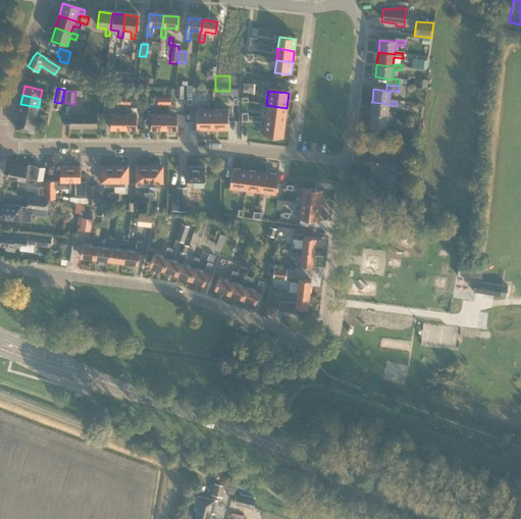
[(61,103),(54,102),(52,109),(59,110),(61,103)]
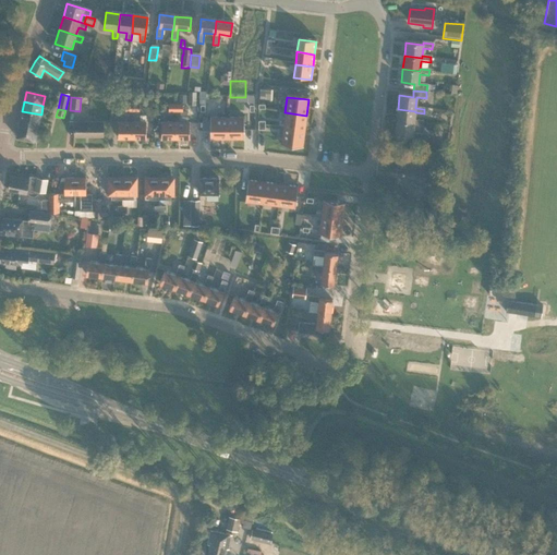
[(415,111),(398,109),(396,122),(413,124),(413,125),(422,127),(423,122),(414,121),(415,112),(415,111)]
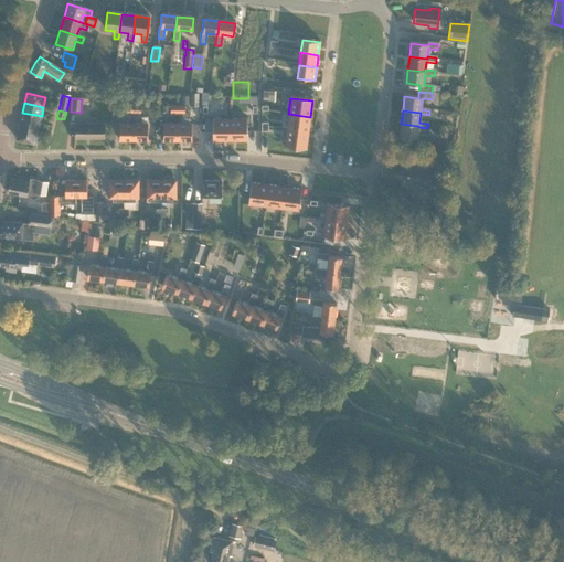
[(22,113),(21,122),(40,126),(42,116),(22,113)]
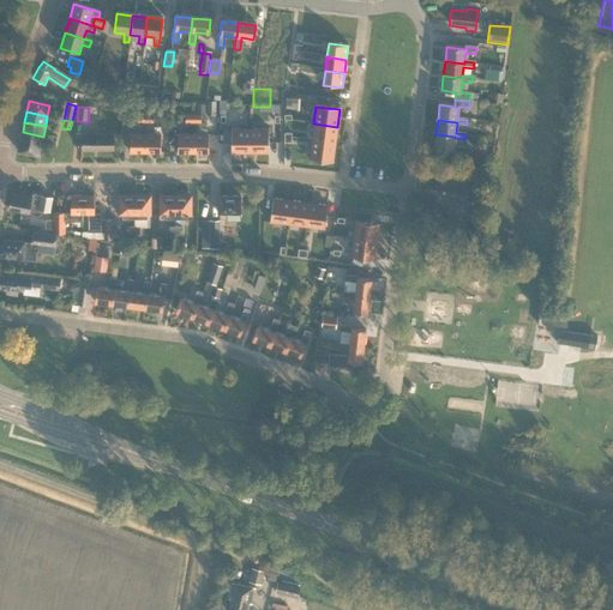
[(313,124),(311,142),(335,145),(337,127),(313,124)]
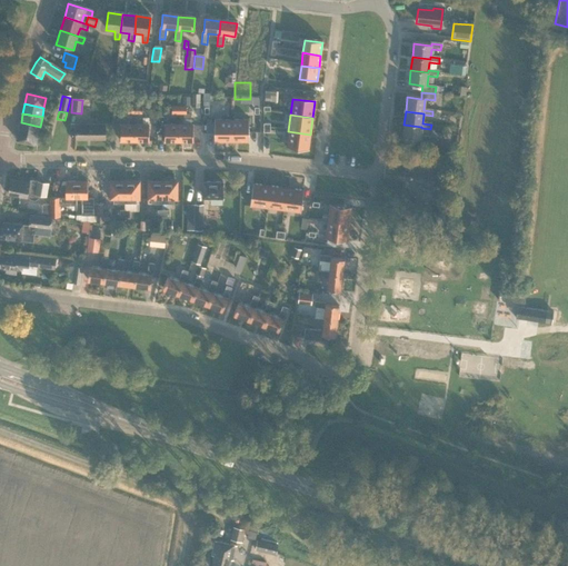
[(231,121),(215,121),(215,144),(231,144),(231,121)]
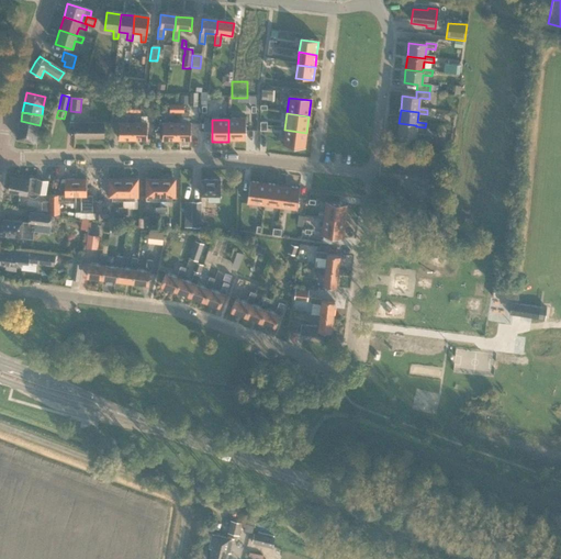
[(228,120),(228,142),(245,142),(245,120),(228,120)]
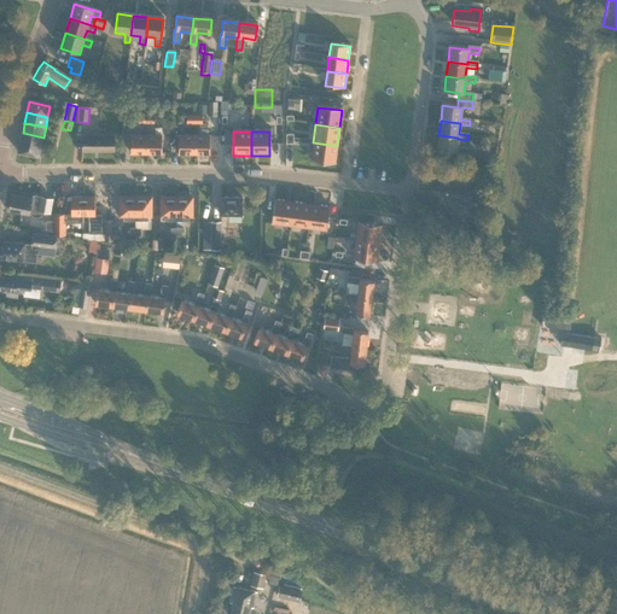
[(23,133),(21,144),(41,148),(44,138),(23,133)]
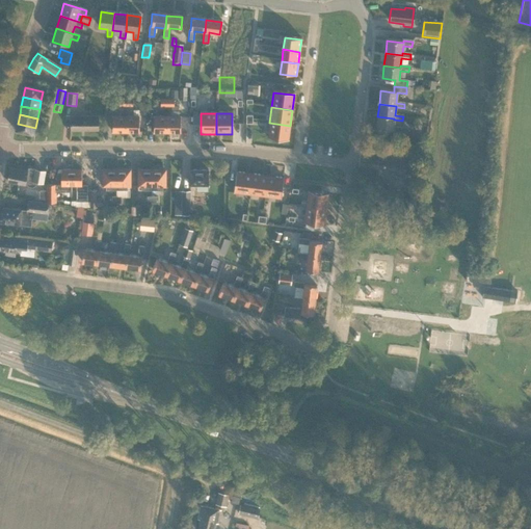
[(393,128),(394,120),(394,118),(377,116),(376,129),(392,131),(392,132),(401,133),(402,129),(393,128)]
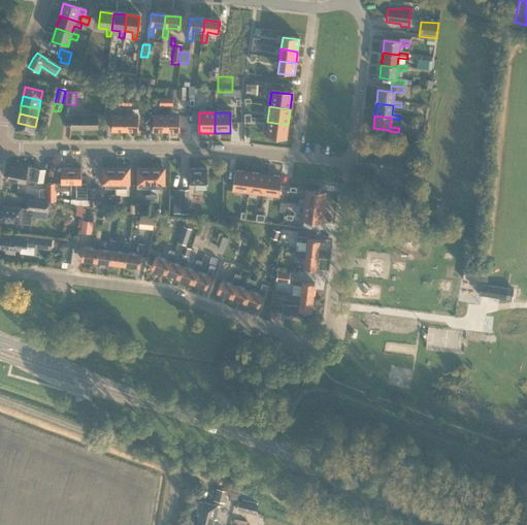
[(70,131),(97,131),(97,117),(70,117),(70,131)]
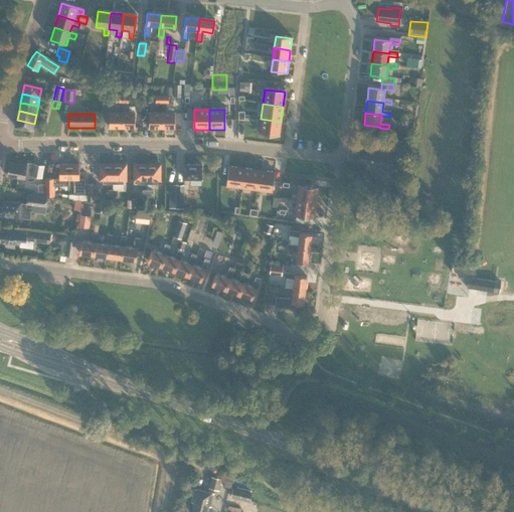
[(109,130),(122,130),(122,114),(109,114),(109,130)]
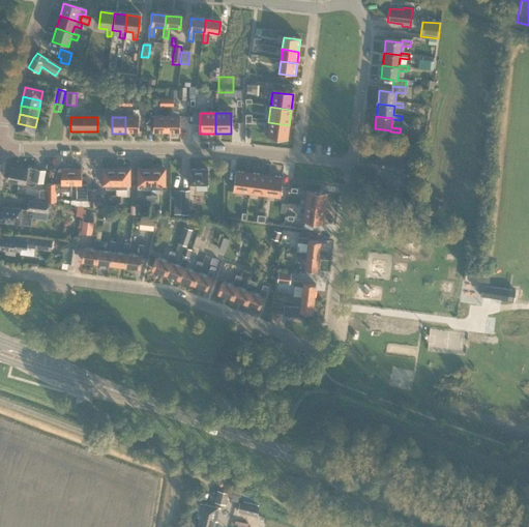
[(139,117),(125,117),(125,134),(139,134),(139,117)]
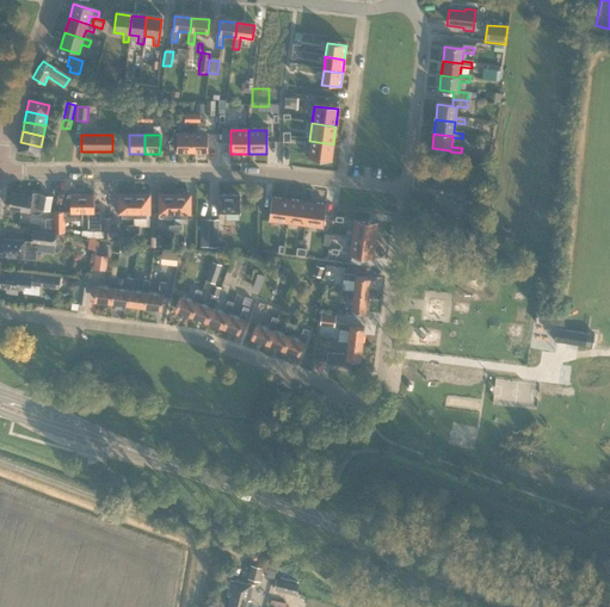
[(177,154),(191,154),(192,135),(177,135),(177,154)]
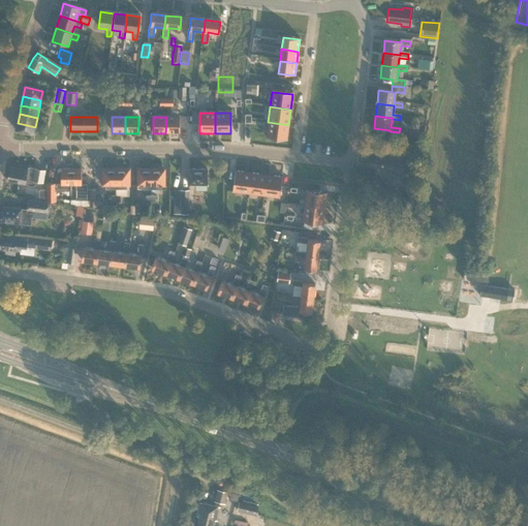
[(166,117),(165,133),(179,133),(179,117),(166,117)]
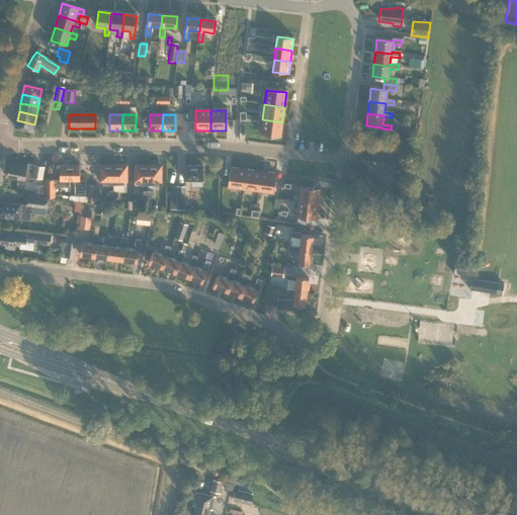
[(282,122),(262,119),(261,135),(280,138),(282,122)]
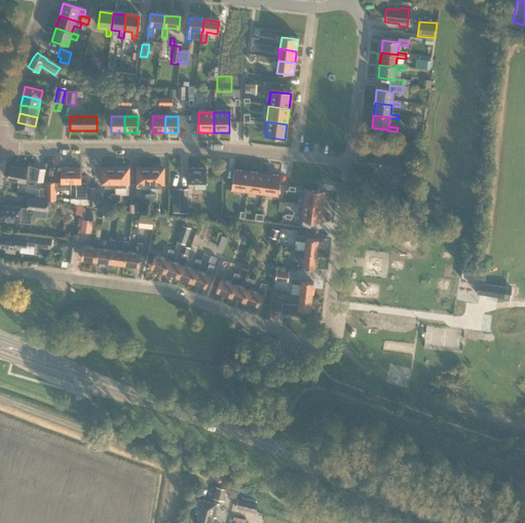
[(35,126),(17,122),(15,132),(33,135),(35,126)]
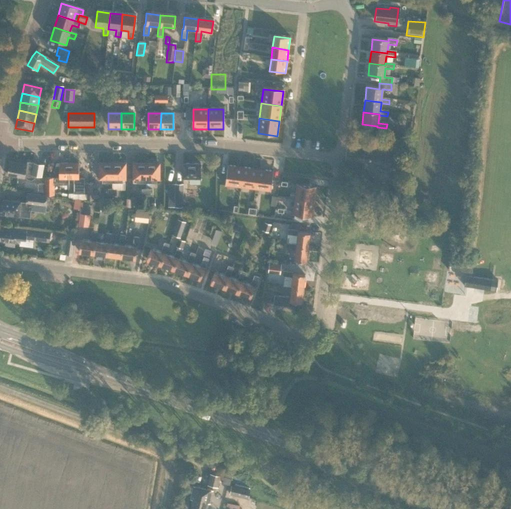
[(386,137),(385,146),(365,144),(363,159),(389,162),(388,172),(401,174),(402,164),(396,164),(398,142),(393,141),(393,138),(386,137)]
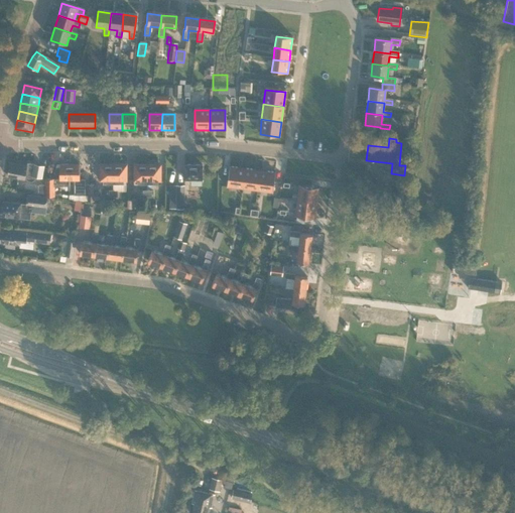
[(7,177),(23,180),(26,181),(27,182),(31,183),(34,181),(34,178),(41,179),(43,167),(27,164),(26,167),(9,163),(7,177)]
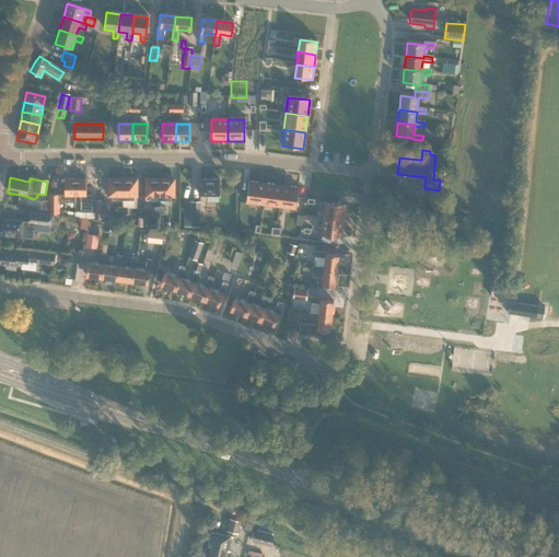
[(74,197),(74,181),(65,181),(65,197),(59,197),(59,195),(48,195),(48,215),(58,215),(59,204),(69,204),(69,197),(74,197)]
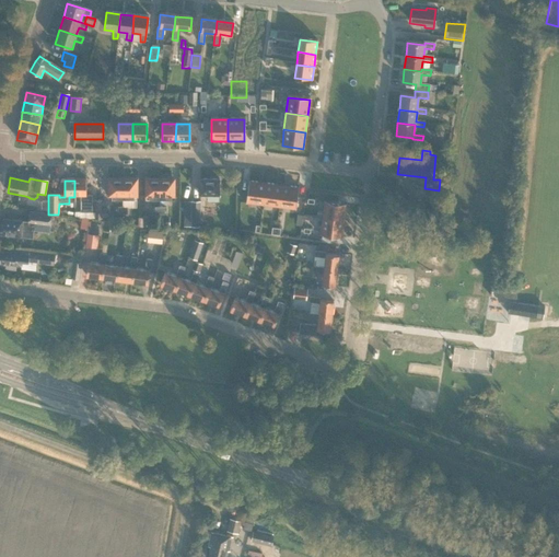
[(92,181),(74,181),(74,197),(74,204),(78,204),(78,197),(80,197),(80,204),(80,213),(92,213),(92,204),(92,197),(85,197),(85,189),(92,189),(92,181)]
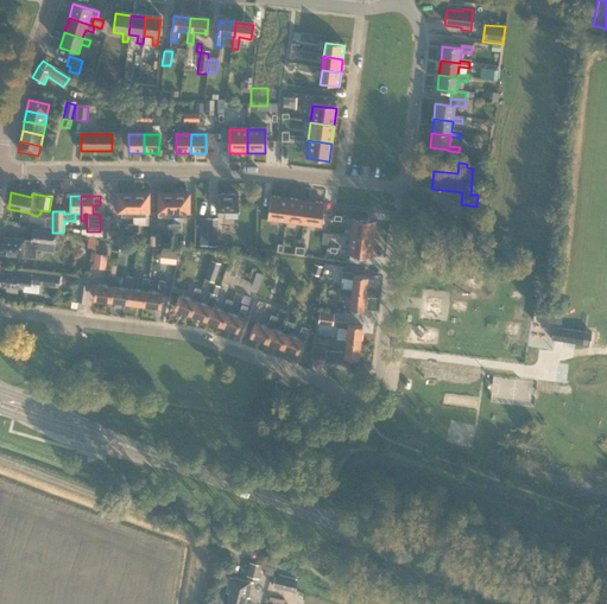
[(120,218),(133,218),(133,196),(118,196),(118,215),(120,215),(120,218)]
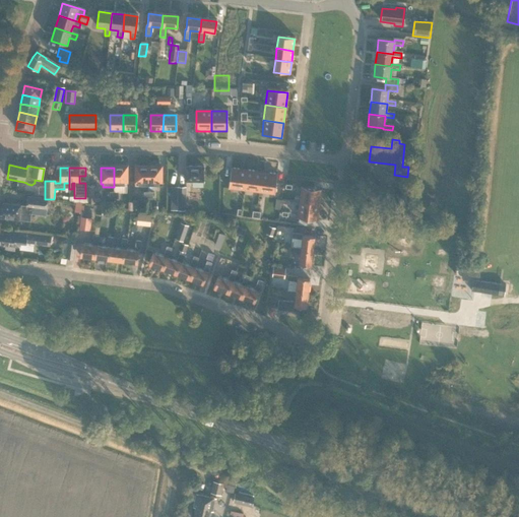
[(127,168),(114,168),(114,187),(124,187),(124,184),(127,184),(127,168)]
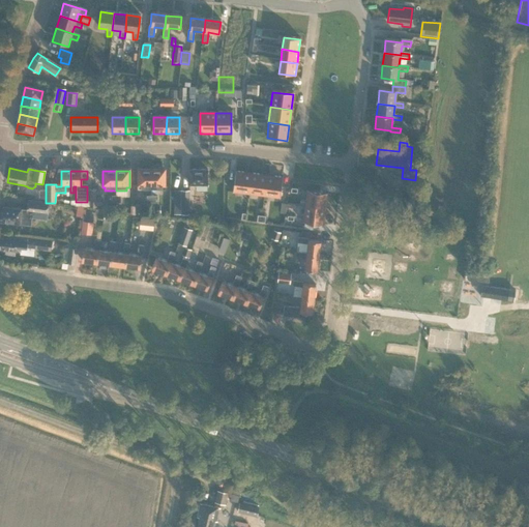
[(140,191),(150,191),(151,191),(151,171),(138,171),(138,187),(140,187),(140,191)]
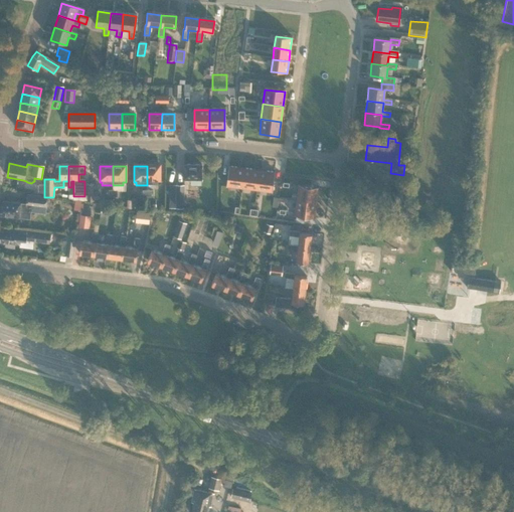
[(160,166),(147,166),(147,185),(157,186),(157,182),(160,182),(160,166)]
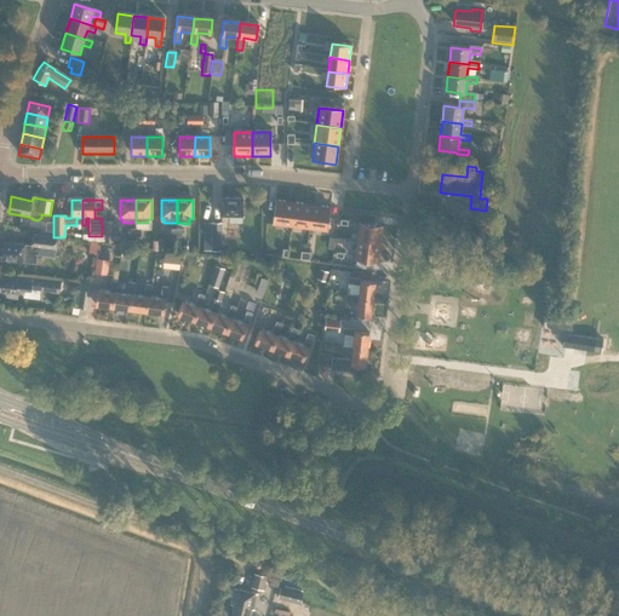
[(221,218),(242,218),(242,200),(222,200),(221,218)]
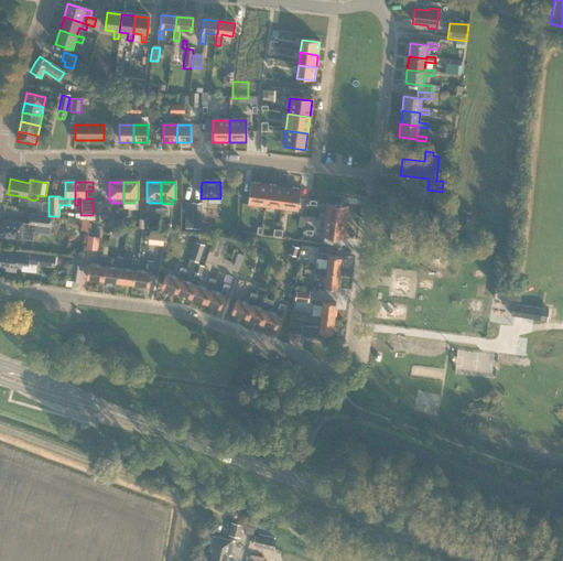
[(267,186),(250,184),(248,205),(264,207),(267,186)]
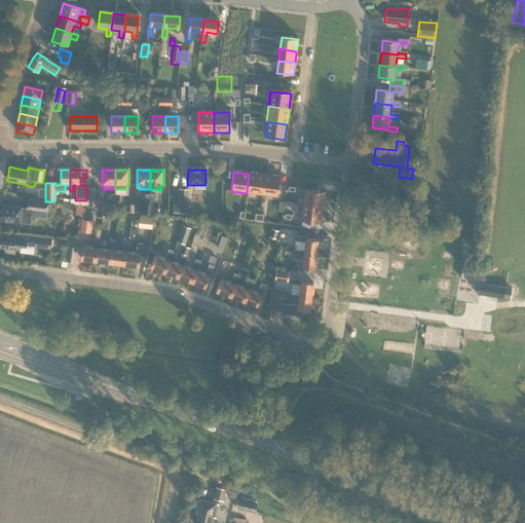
[(249,174),(247,193),(262,195),(264,176),(249,174)]
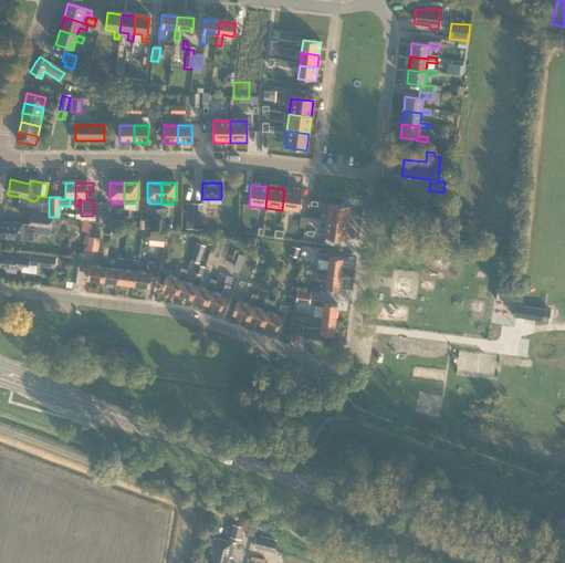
[(301,191),(284,189),(282,210),(297,212),(301,191)]
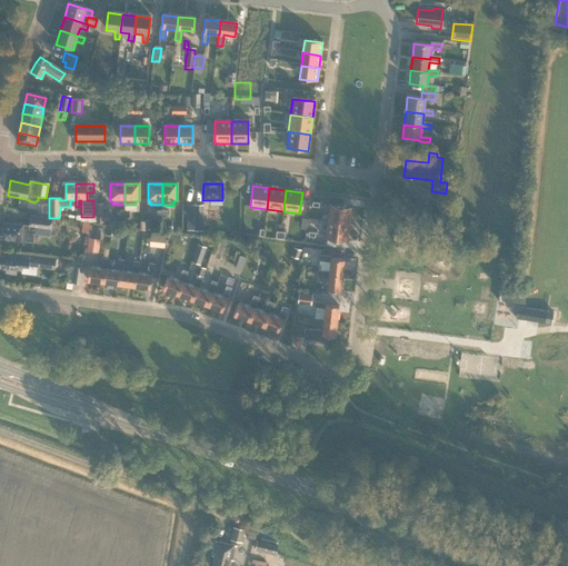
[(401,202),(400,216),(422,218),(424,206),(401,202)]
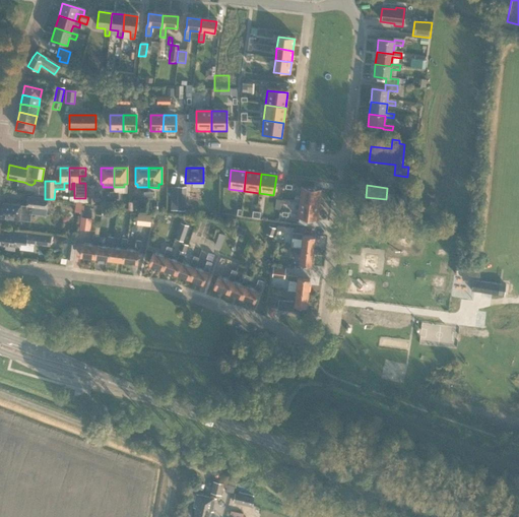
[(185,212),(185,188),(170,188),(170,212),(185,212)]
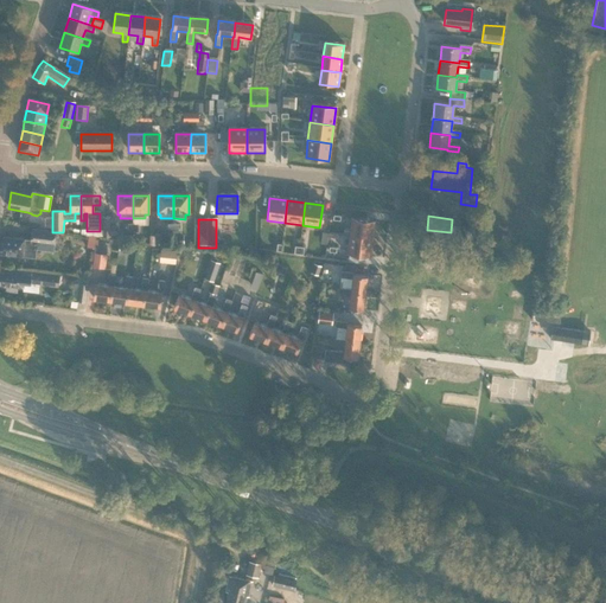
[(375,223),(351,219),(349,237),(372,241),(375,223)]
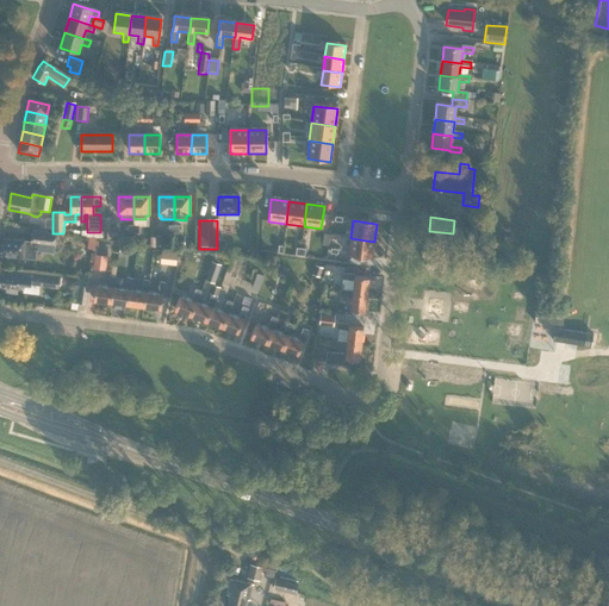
[(1,257),(28,260),(36,261),(37,245),(54,247),(56,235),(32,231),(31,243),(2,241),(1,257)]
